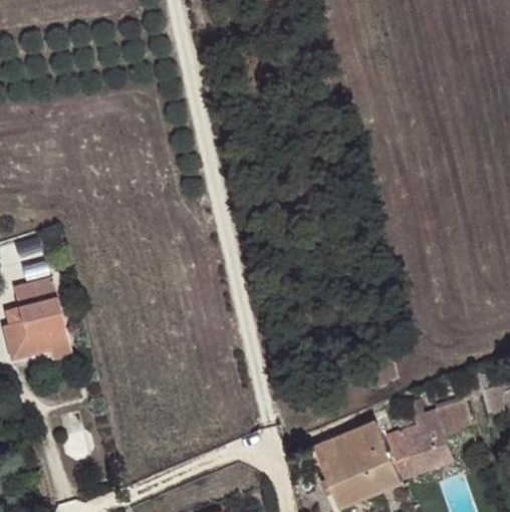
[(50,341),(69,337),(57,279),(19,287),(23,307),(26,320),(13,323),(7,324),(15,359),(52,350),(50,341)]
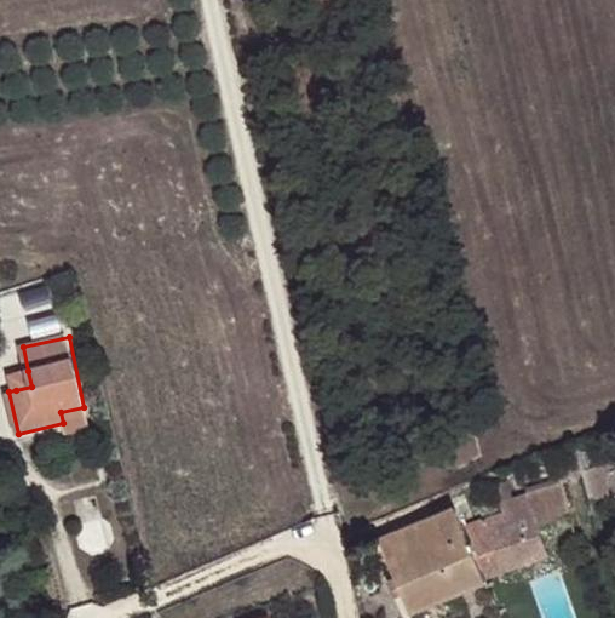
[(32,387),(28,371),(12,375),(16,390),(32,387)]
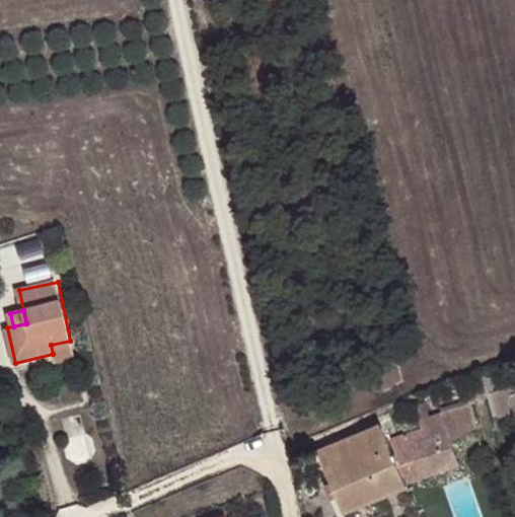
[(74,360),(70,341),(51,345),(53,354),(55,364),(74,360)]
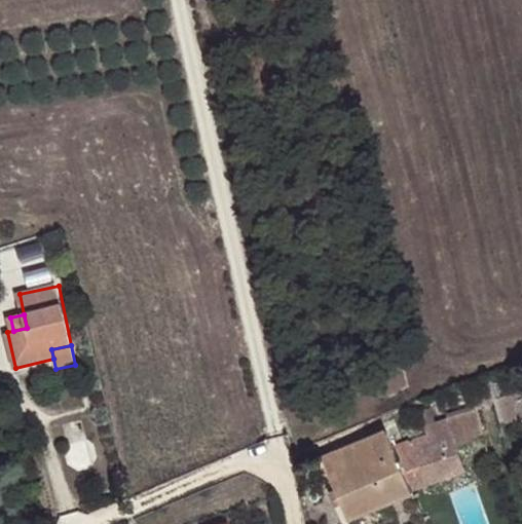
[(513,401),(498,405),(505,431),(520,426),(513,401)]
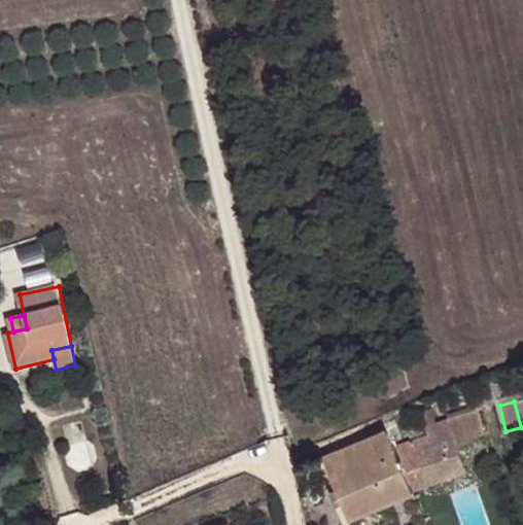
[(440,417),(452,446),(480,432),(467,405),(440,417)]
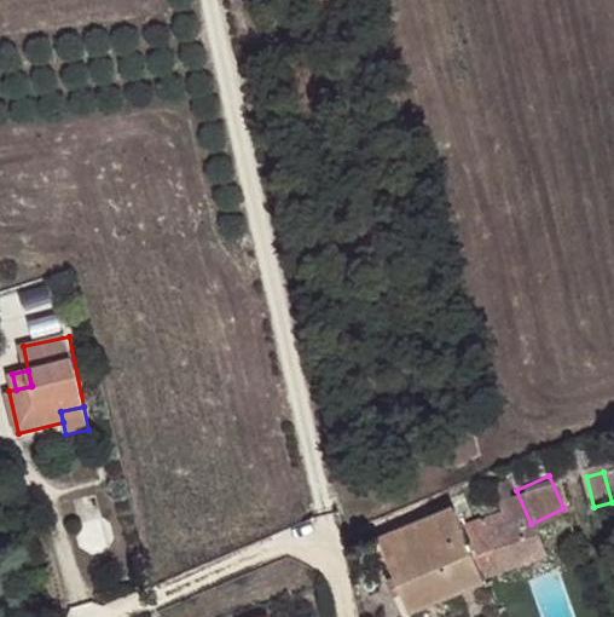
[(497,508),(458,525),(473,559),(533,530),(531,524),(516,490),(494,500),(497,508)]
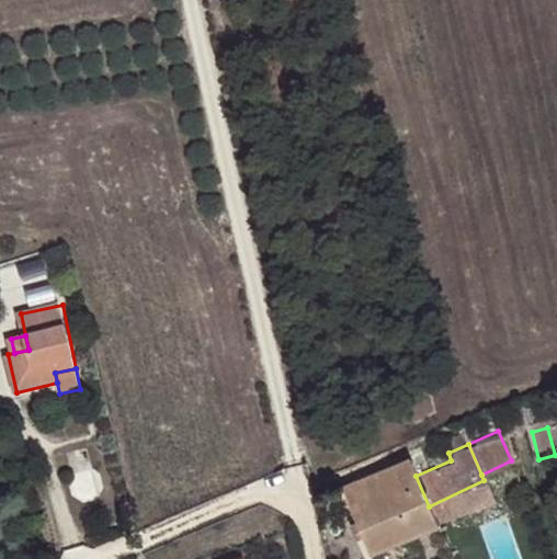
[(416,476),(408,458),(338,489),(367,554),(436,524),(429,506),(416,476)]
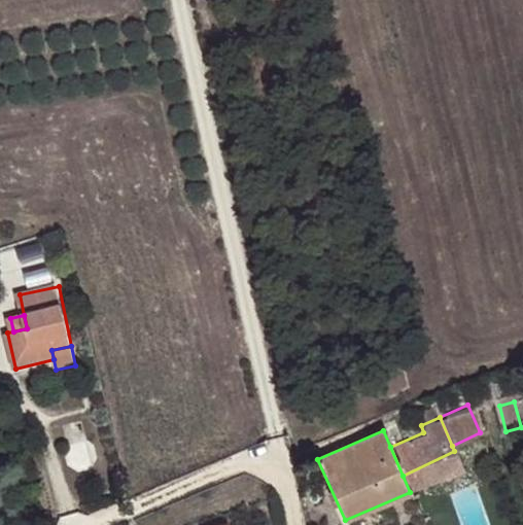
[(403,476),(410,492),(462,469),(454,451),(403,476)]
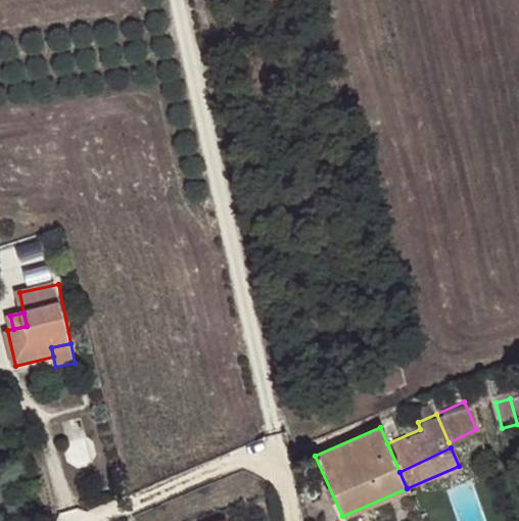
[(116,471),(107,473),(110,485),(120,483),(116,471)]
